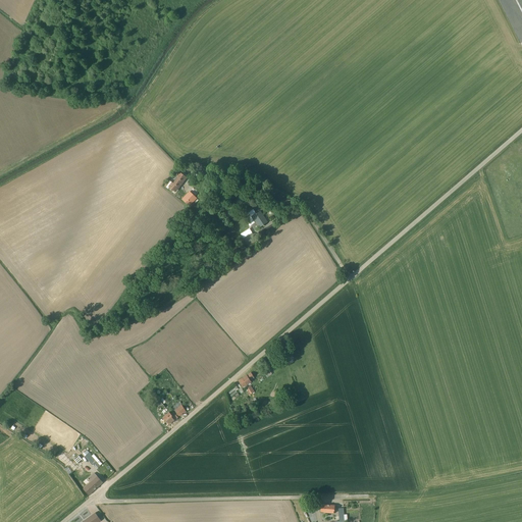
[(521,0),(498,0),(520,44),(521,42),(521,0)]
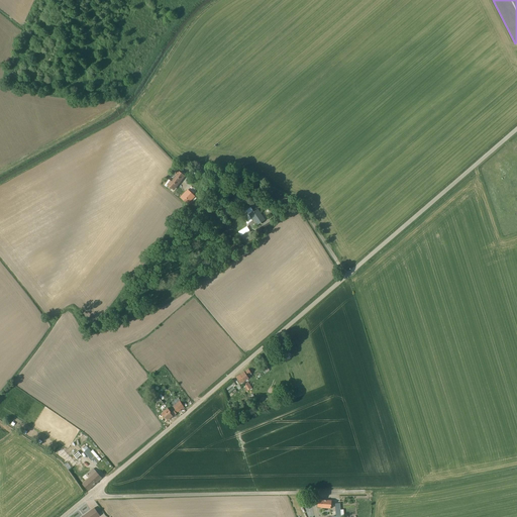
[(170,181),(167,185),(174,191),(185,177),(178,171),(174,175),(175,176),(171,182),(170,181)]
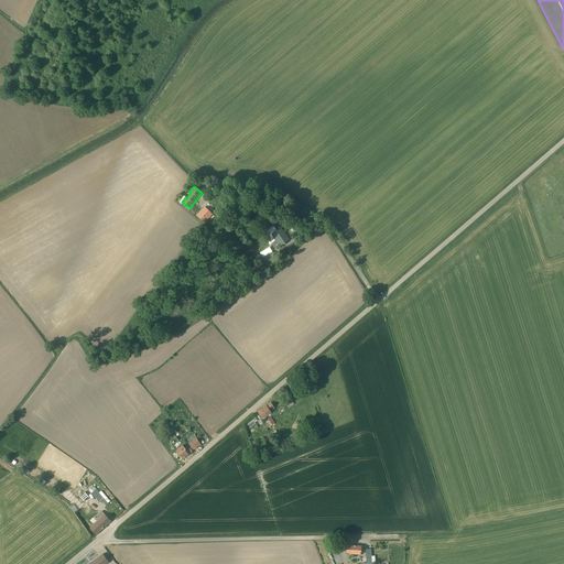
[(205,208),(197,217),(205,225),(208,221),(207,220),(209,218),(212,220),(214,217),(205,208)]
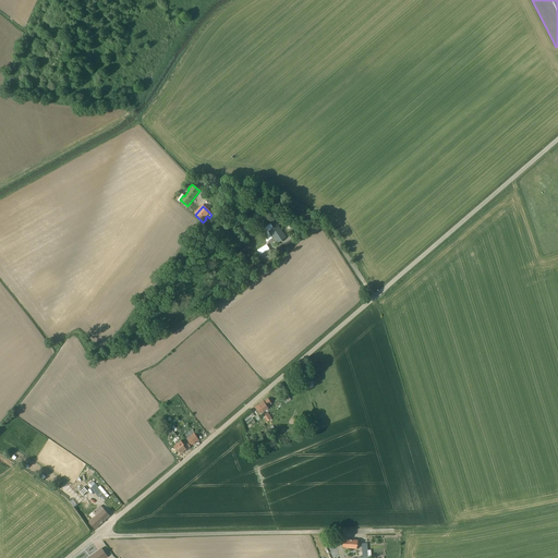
[(223,230),(215,223),(213,227),(220,233),(223,230)]
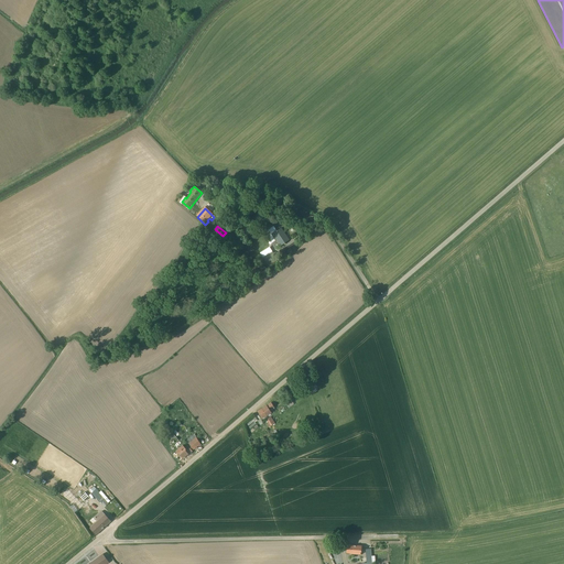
[(289,240),(281,228),(271,235),(275,240),(273,242),(272,239),(269,241),(274,250),(289,240)]
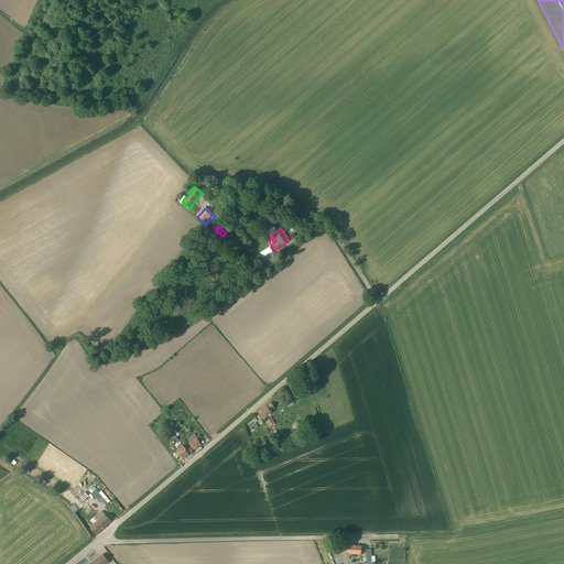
[(260,253),(263,258),(271,252),(269,248),(260,253)]
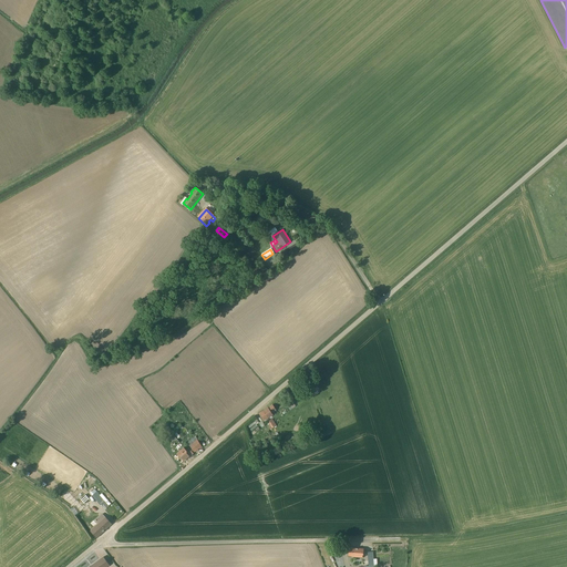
[(265,259),(270,268),(279,263),(274,254),(265,259)]
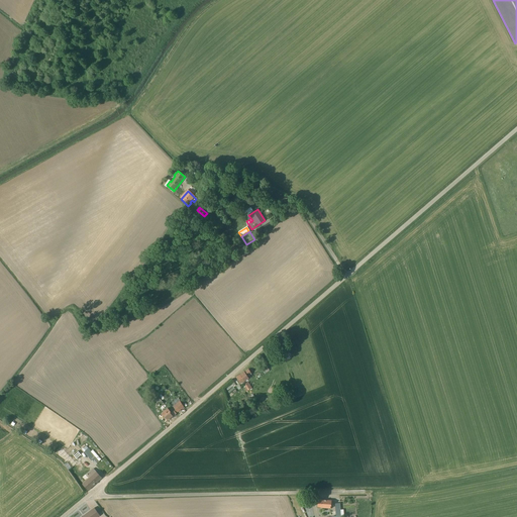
[(251,375),(248,370),(235,378),(240,384),(248,379),(247,377),(251,375)]
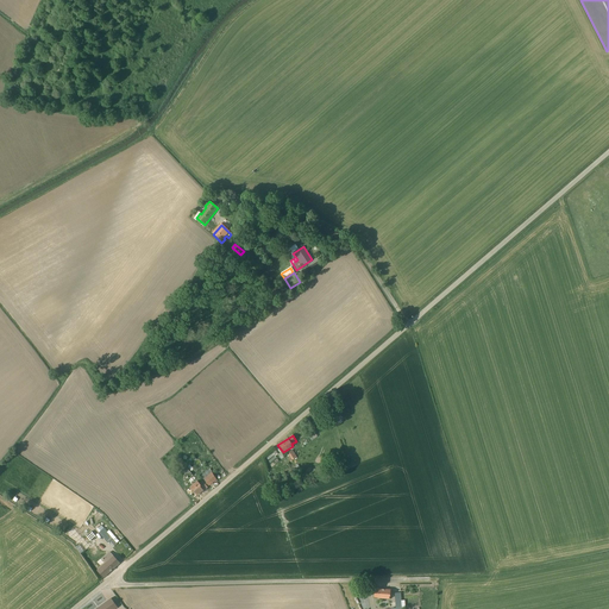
[(296,457),(292,451),(287,453),(288,454),(287,456),(290,462),(296,457)]
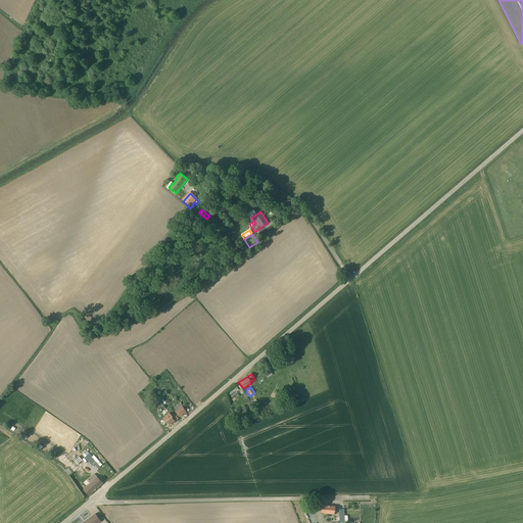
[(186,413),(180,402),(171,410),(174,413),(171,415),(170,413),(162,418),(169,426),(186,413)]
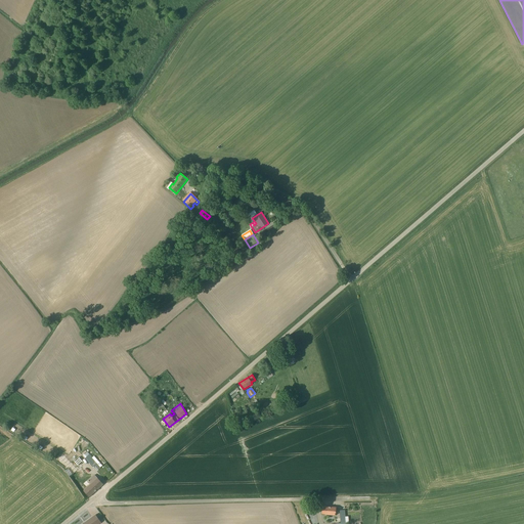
[(87,452),(83,455),(85,459),(93,469),(93,468),(96,472),(100,469),(92,459),(92,457),(87,452)]
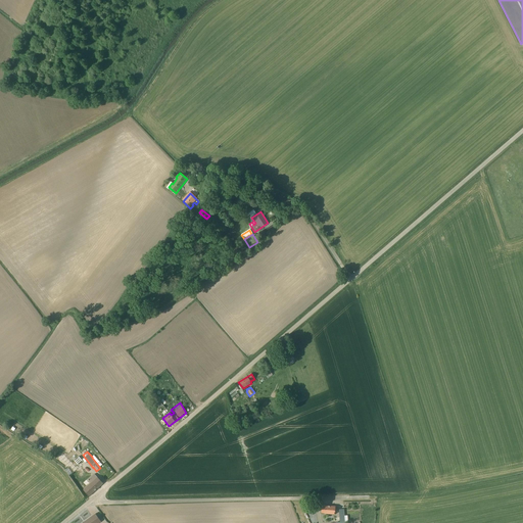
[(68,461),(63,457),(59,462),(65,466),(68,461)]
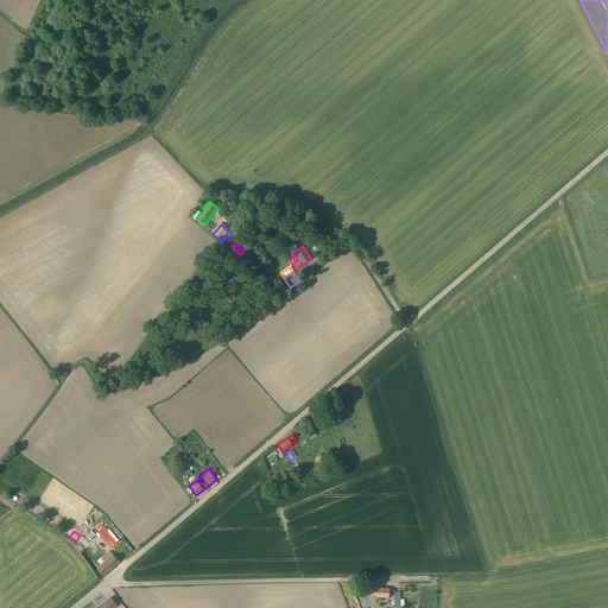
[(95,536),(90,531),(86,536),(90,540),(95,536)]
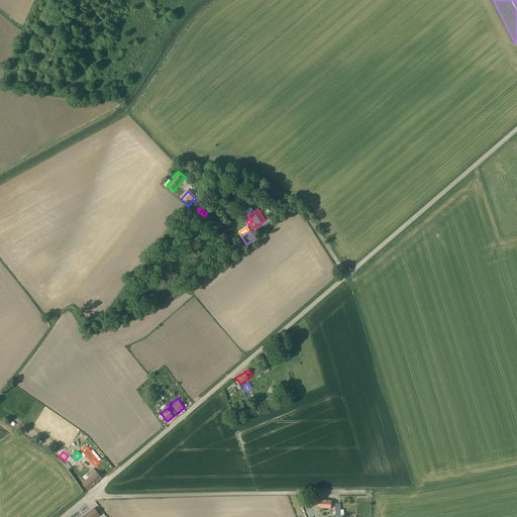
[(74,466),(70,459),(64,464),(69,470),(74,466)]
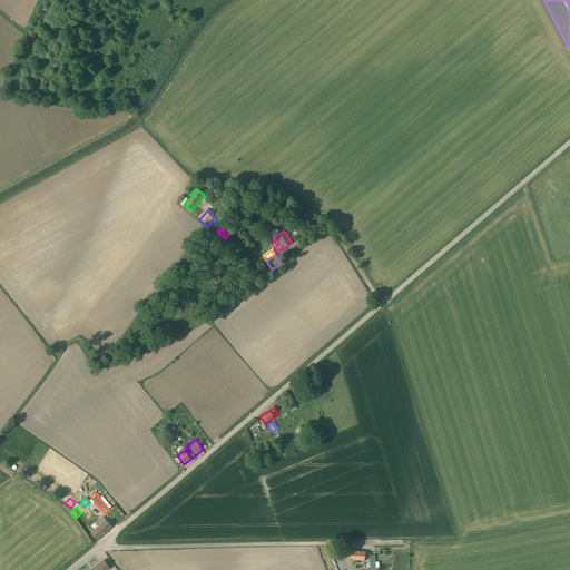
[(112,527),(102,517),(95,523),(98,527),(90,534),(97,541),(112,527)]
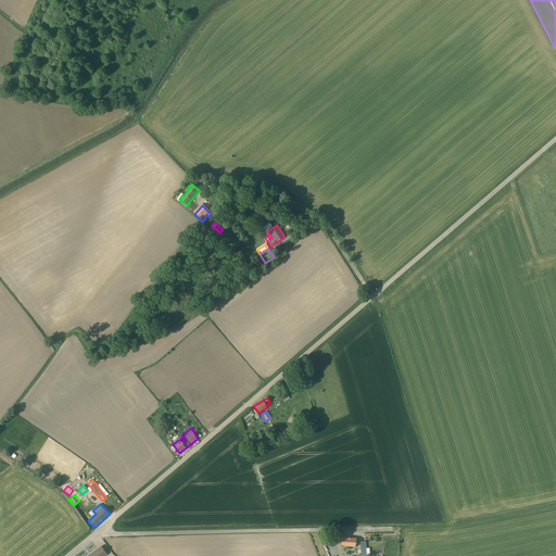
[(341,546),(355,547),(356,539),(345,538),(342,538),(341,546)]
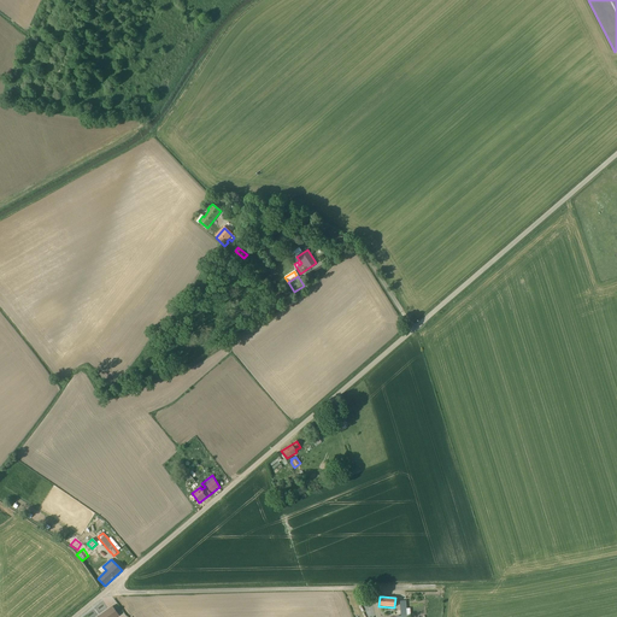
[(407,616),(409,616),(406,616),(406,609),(404,609),(404,601),(399,601),(400,616),(397,616),(407,616)]
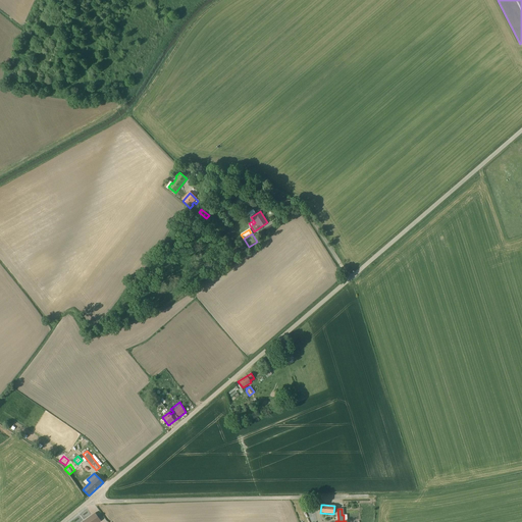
[(82,521),(99,521),(101,521),(95,513),(82,521)]
